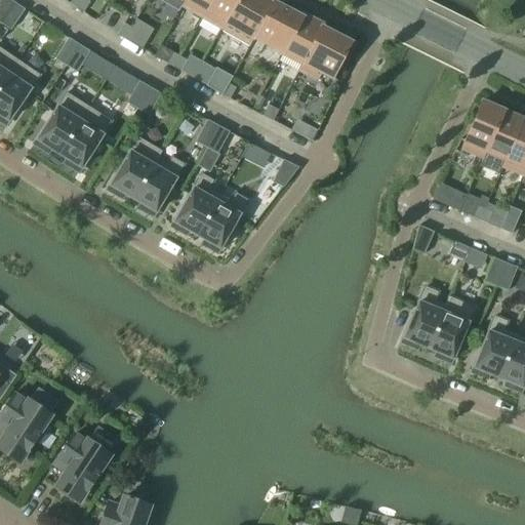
[(14,3),(10,0),(0,0),(0,1),(0,23),(0,24),(14,3)]
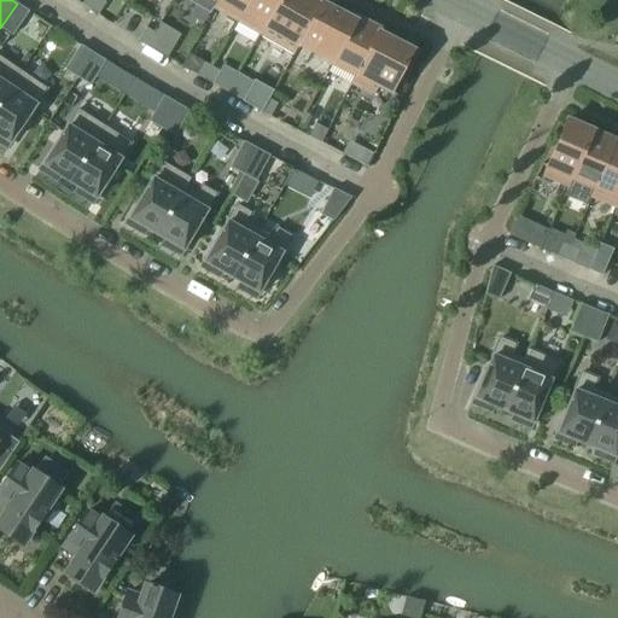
[(220,0),(216,9),(238,22),(250,0),(220,0)]
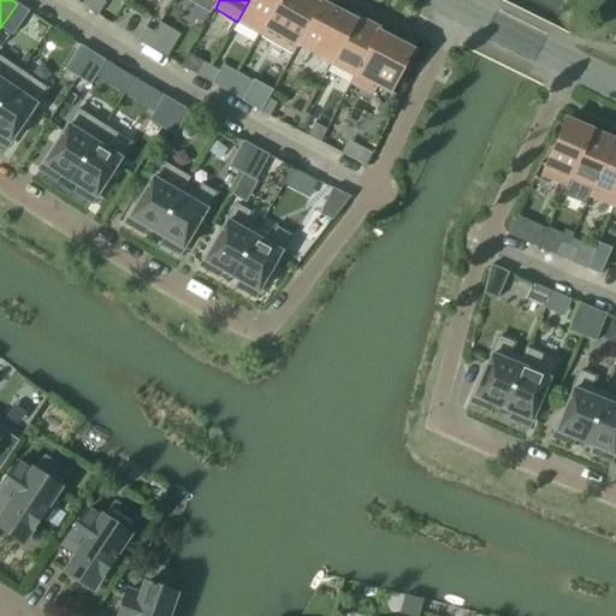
[(249,0),(237,22),(260,35),(279,0),(249,0)]
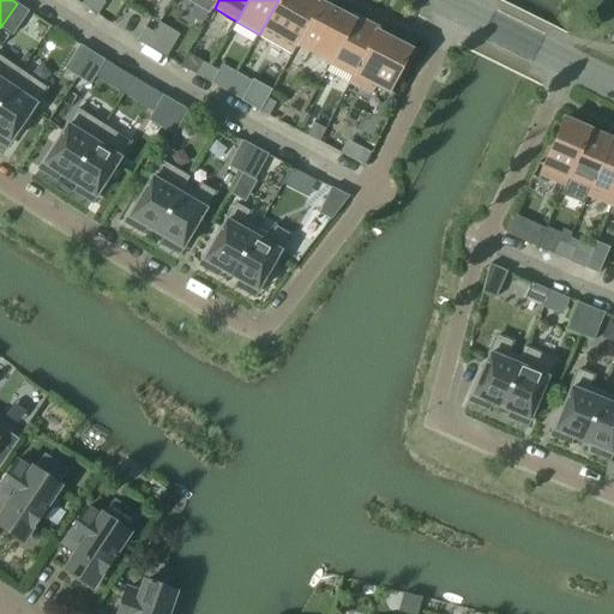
[(278,0),(259,35),(260,35),(265,26),(298,46),(320,2),(315,0),(278,0)]
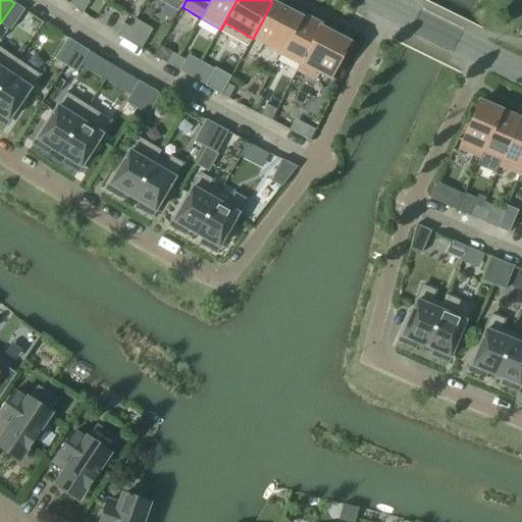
[(272,2),(253,39),(281,53),(302,14),(301,14),(300,16),(272,2)]
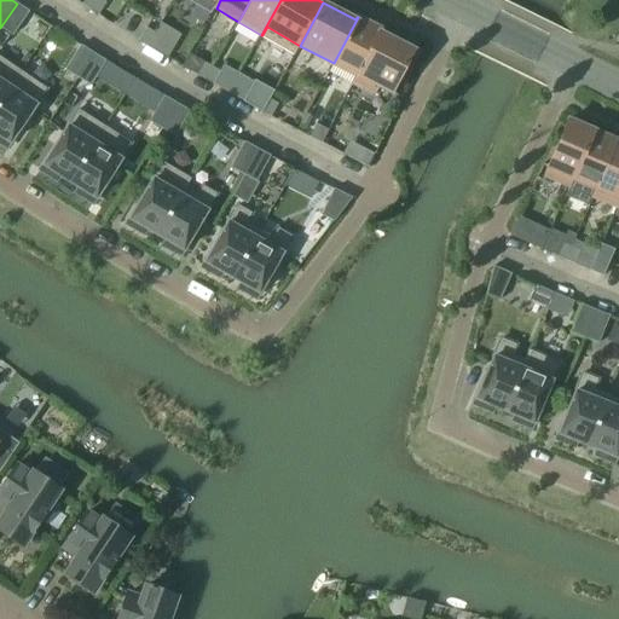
[(17,4),(0,28),(13,36),(29,12),(17,4)]
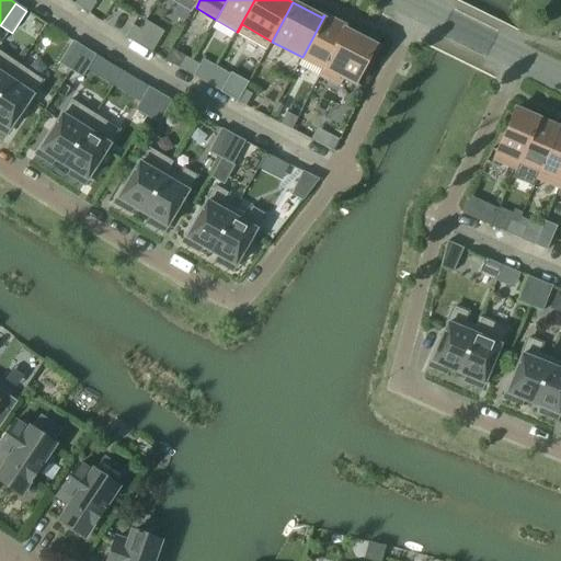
[(324,15),(302,57),(323,68),(319,76),(320,76),(345,26),(324,15)]
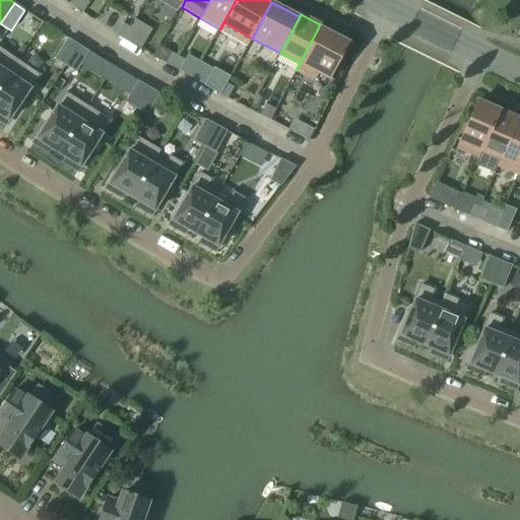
[(131,26),(126,23),(119,33),(140,48),(153,29),(137,18),(131,26)]
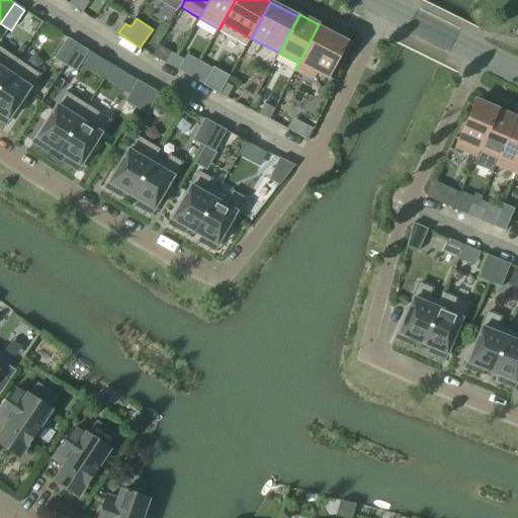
[(319,24),(295,70),(314,80),(318,73),(329,78),(346,41),(319,27),(320,24),(319,24)]
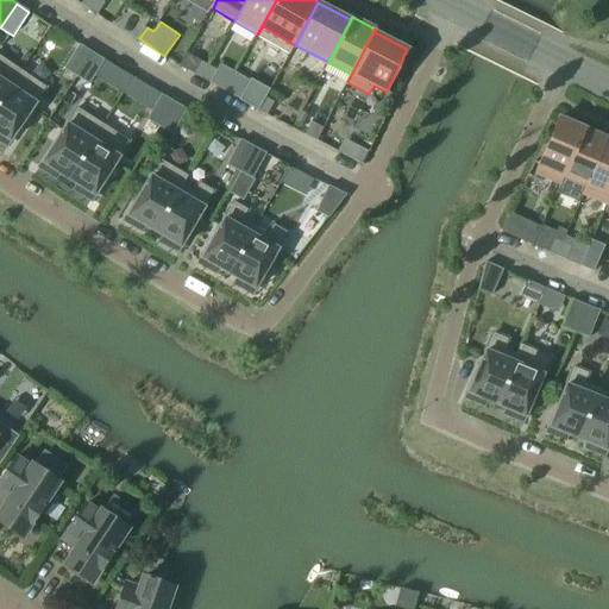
[(92,52),(80,45),(64,69),(76,76),(92,52)]
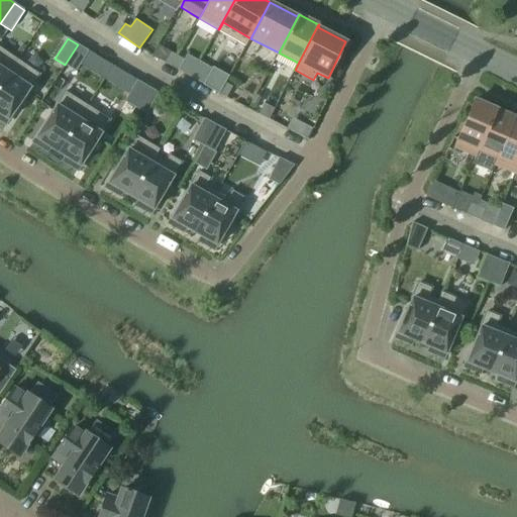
[(78,44),(65,65),(76,72),(89,52),(78,44)]
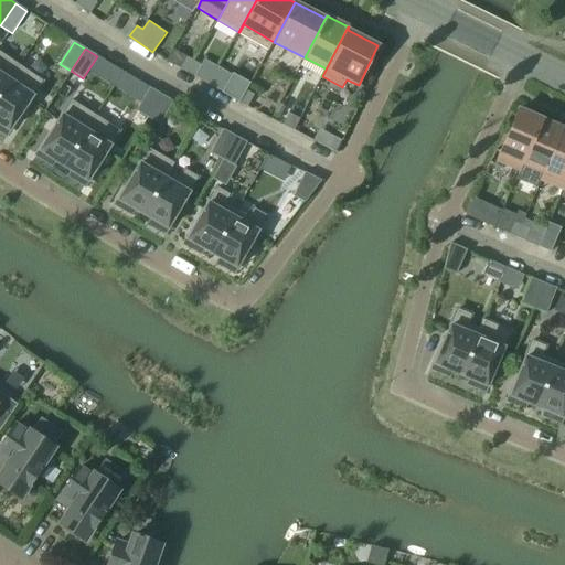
[(174,51),(169,62),(198,75),(202,63),(174,51)]
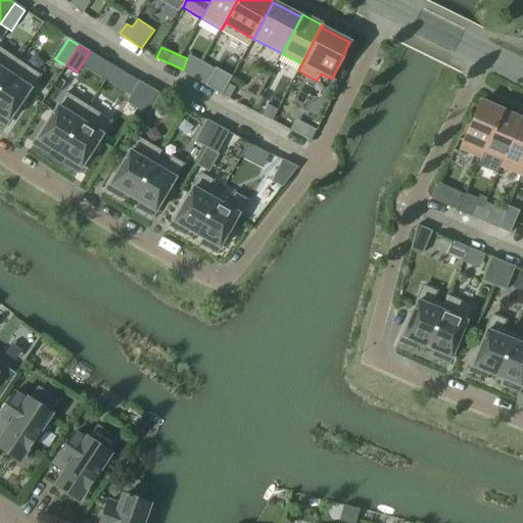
[(0,86),(17,60),(0,48),(0,86)]
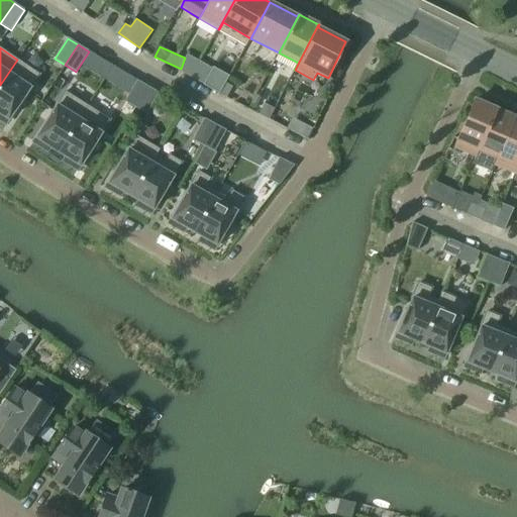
[(17,60),(0,85),(0,119),(5,124),(39,75),(17,60)]
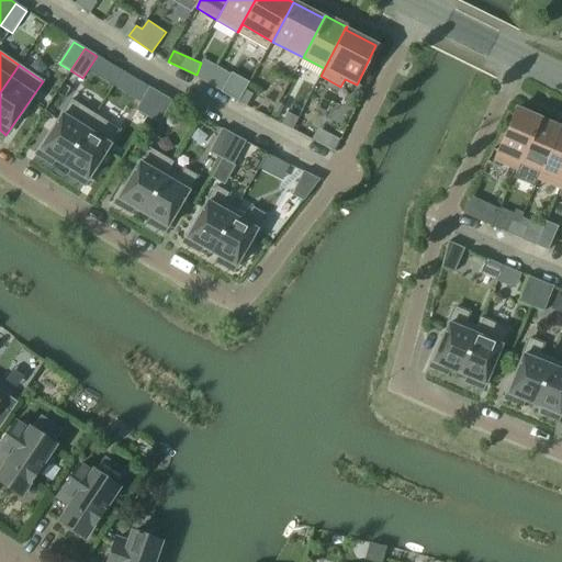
[(229,76),(220,92),(237,102),(238,102),(245,90),(249,82),(232,72),(229,76)]
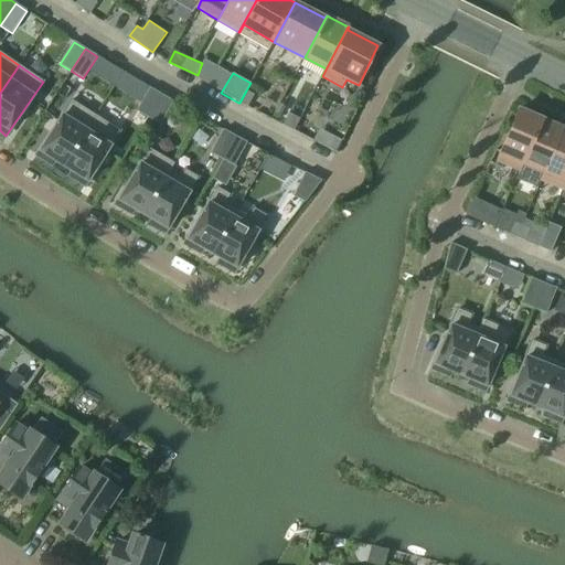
[(161,95),(150,88),(137,110),(148,118),(161,95)]
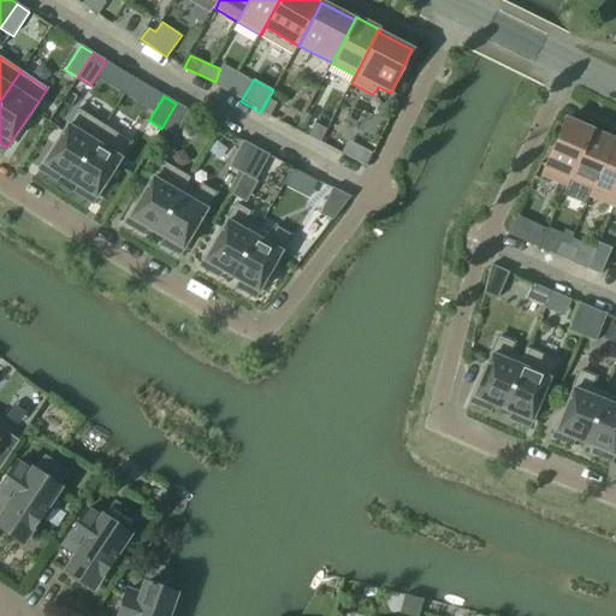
[(261,112),(270,117),(277,104),(268,99),(261,112)]
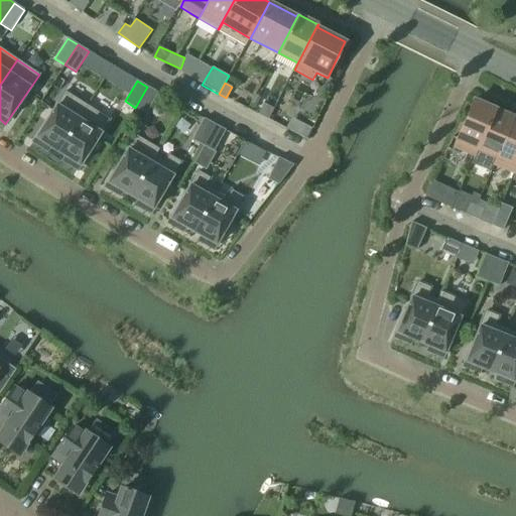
[(147,87),(135,108),(146,114),(158,93),(147,87)]
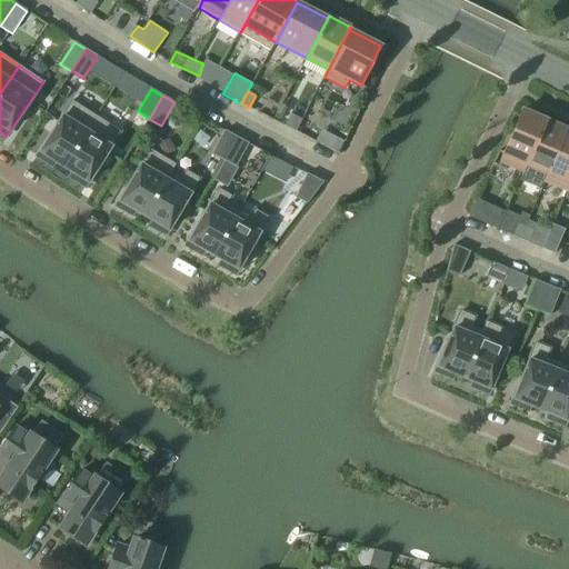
[(97,117),(72,101),(46,142),(37,157),(52,167),(56,162),(65,168),(97,117)]
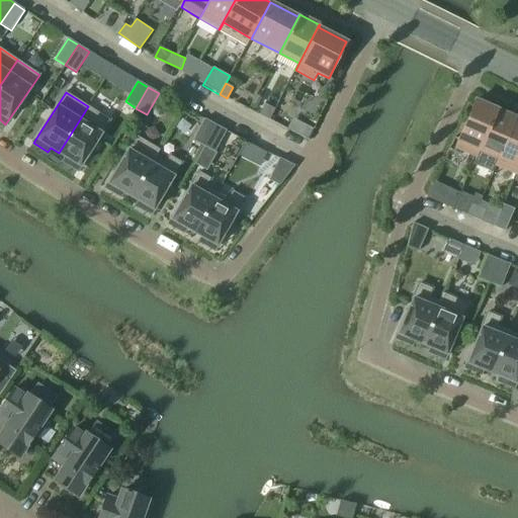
[(479,149),(496,109),(476,100),(455,148),(477,157),(481,150),(479,149)]
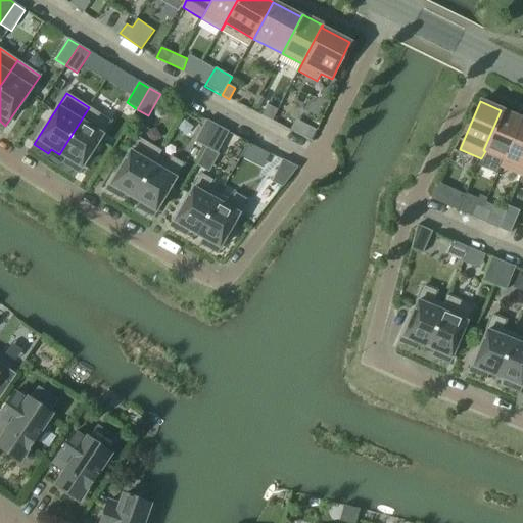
[(89,107),(59,154),(67,159),(64,163),(79,172),(111,122),(89,107)]
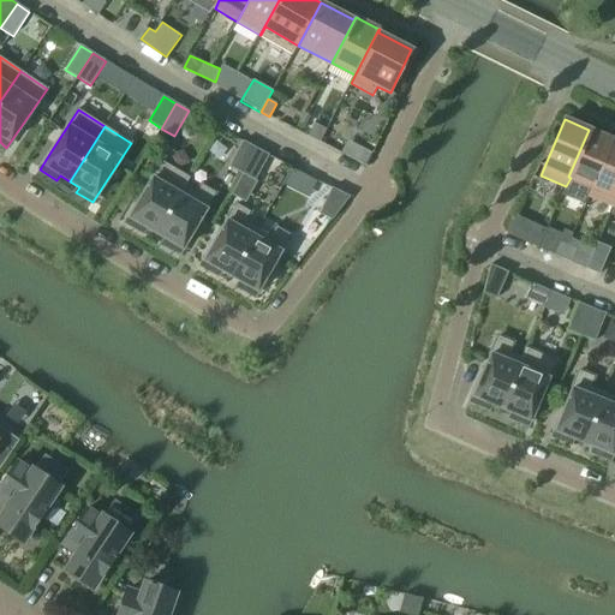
[(592,187),(613,139),(589,130),(568,177),(571,178),(592,186),(592,187)]
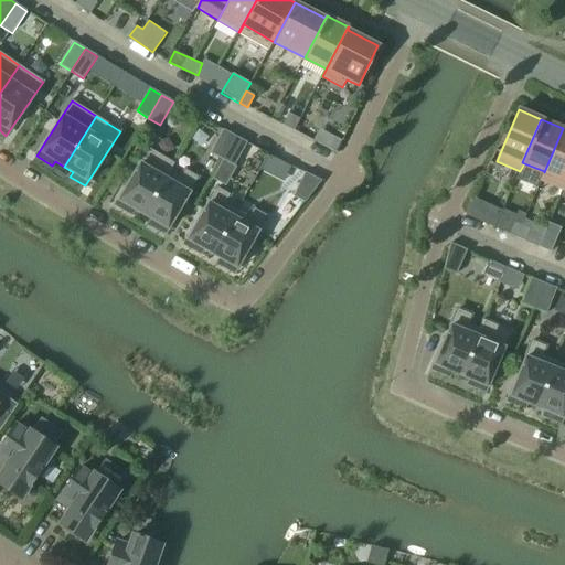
[(564,129),(563,128),(544,172),(544,171),(541,180),(563,190),(564,185),(564,129)]
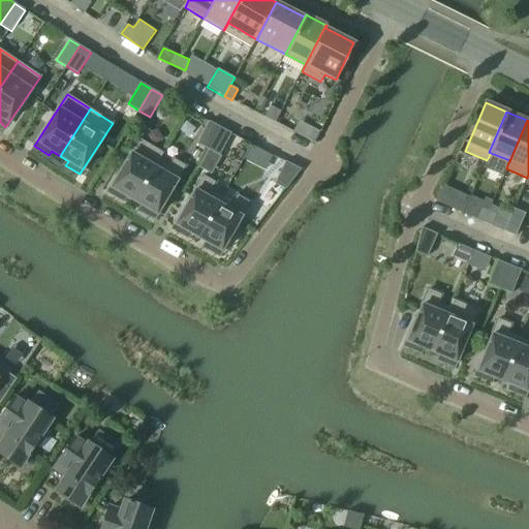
[(219,127),(210,121),(197,144),(208,149),(219,127)]
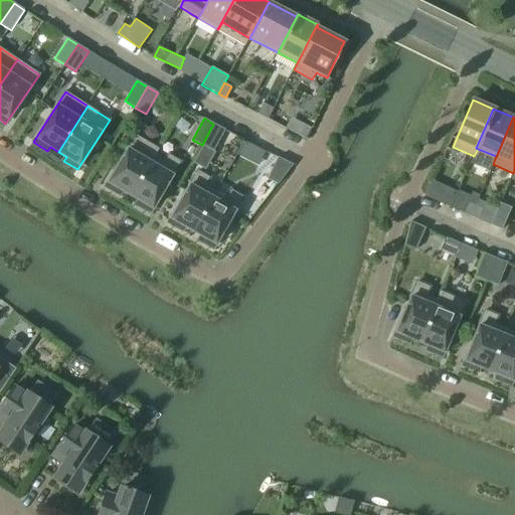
[(307,137),(312,126),(292,118),(287,129),(307,137)]
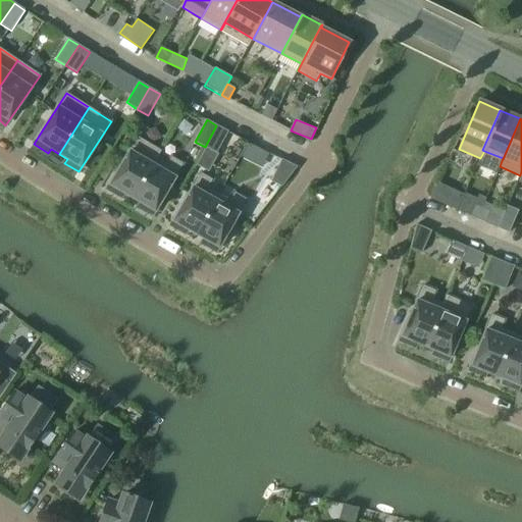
[(216,125),(205,147),(217,153),(228,132),(216,125)]
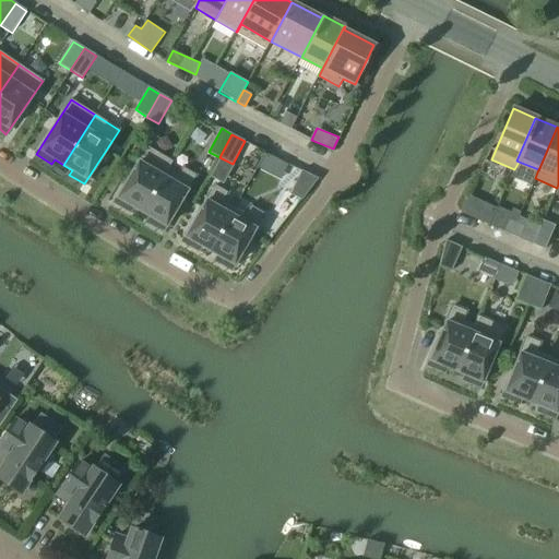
[(171,162),(147,147),(123,189),(115,202),(130,212),(132,207),(142,212),(171,162)]
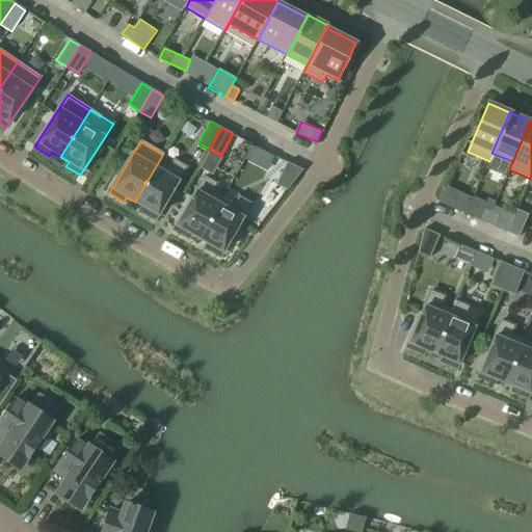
[(274,157),(253,145),(245,160),(267,171),(274,157)]
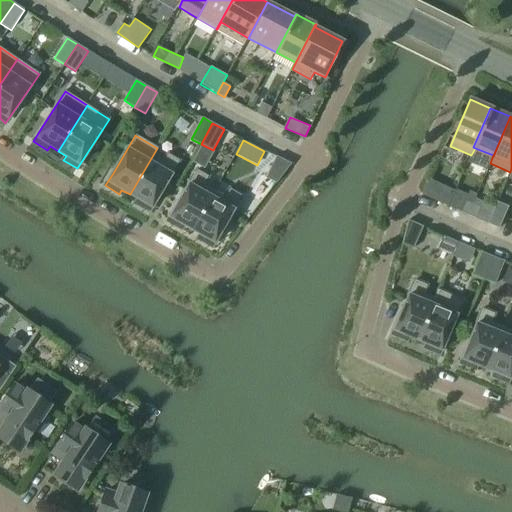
[(157,148),(130,194),(138,199),(135,203),(149,212),(179,161),(168,154),(163,162),(154,156),(158,148),(157,148)]
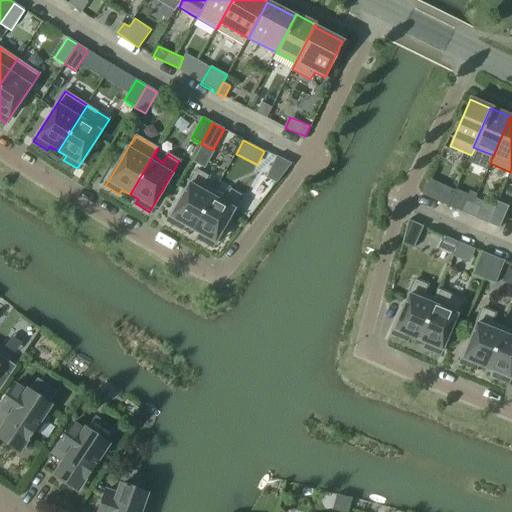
[(277,156),(266,178),(276,183),(291,164),(277,156)]
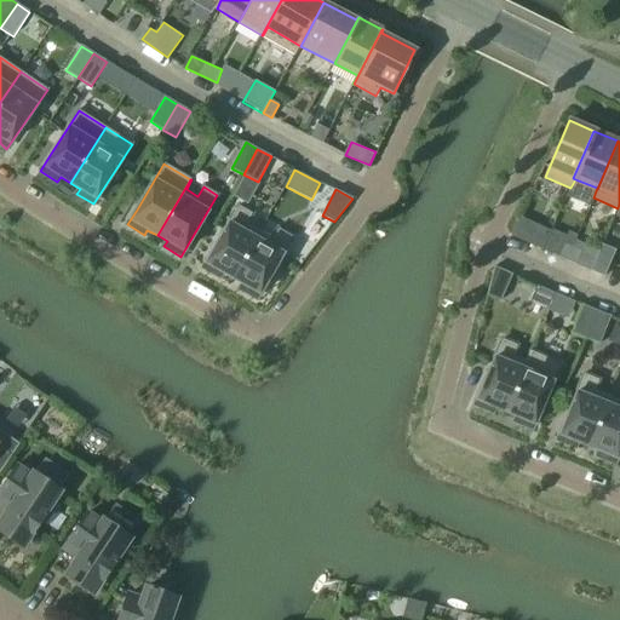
[(223,273),(233,279),(259,231),(247,224),(252,214),(239,206),(202,268),(220,277),(223,273)]
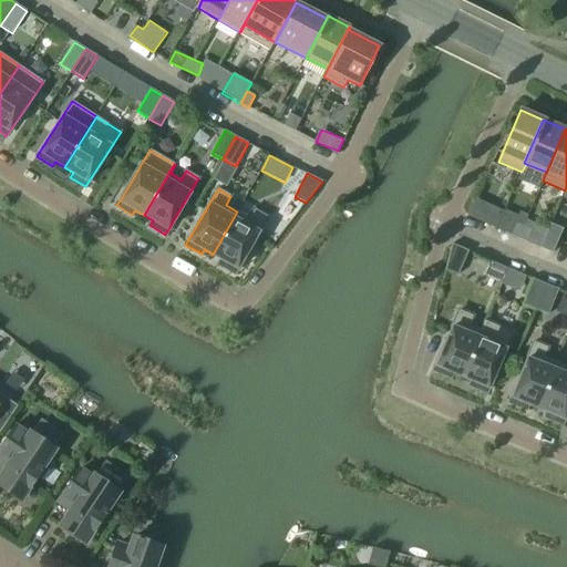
[(467,216),(495,228),(503,212),(476,198),(474,202),(473,203),(467,215),(467,216)]
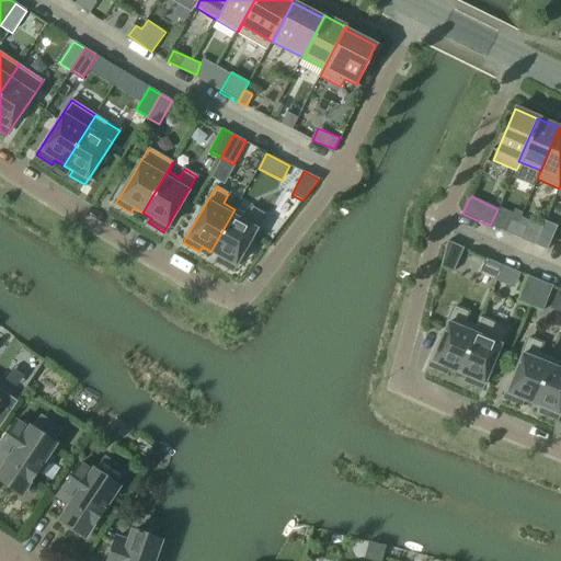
[(235,209),(210,252),(219,258),(217,262),(232,271),(264,215),(252,207),(247,216),(235,209)]
